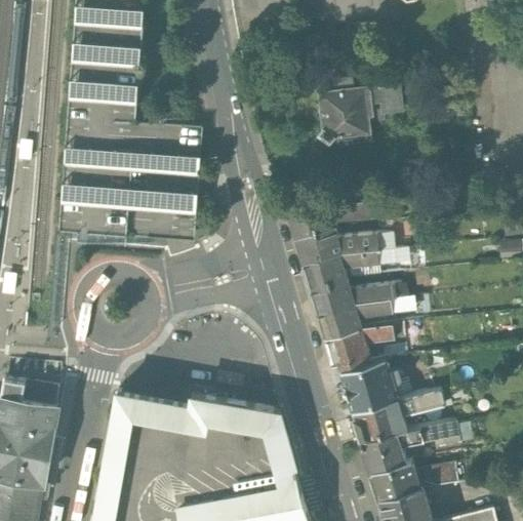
[(174,243),(194,244),(201,128),(136,124),(144,0),(74,0),(61,205),(59,233),(75,235),(74,245),(150,252),(152,242),(174,243)]
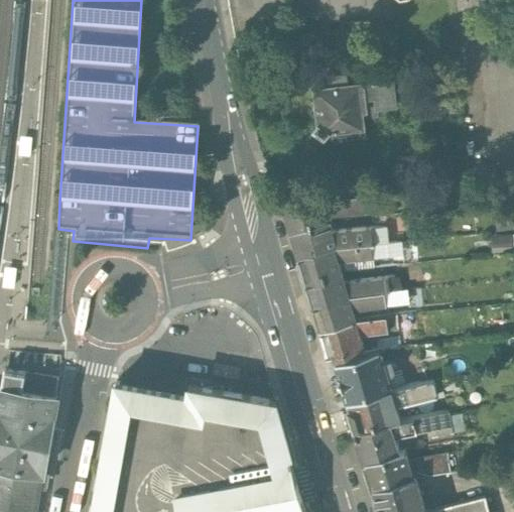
[(313,86),(317,123),(312,128),(323,137),(327,131),(330,130),(331,143),(364,140),(360,109),(395,105),(392,78),(362,82),(361,70),(329,73),(330,84),(313,86)]
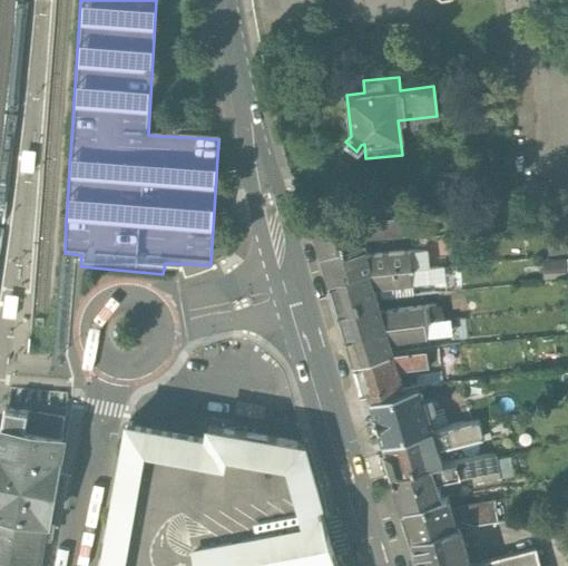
[(401,217),(310,224),(319,260),(361,247),(363,246),(360,236),(368,237),(402,234),(401,217)]
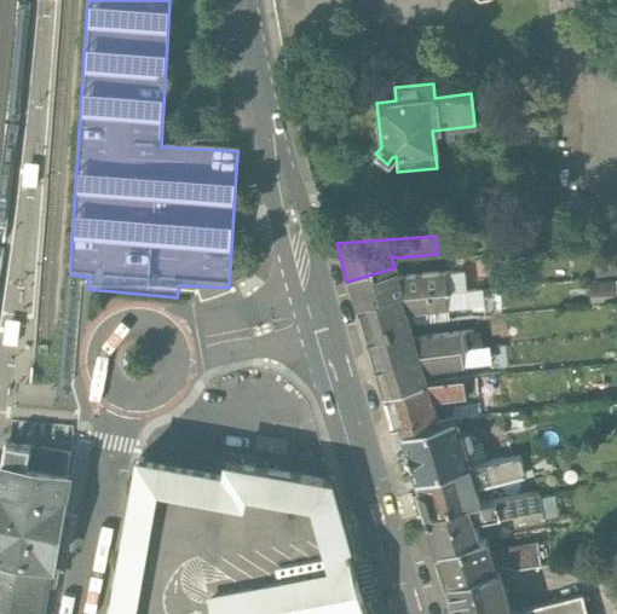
[(613,254),(592,256),(594,278),(615,276),(613,254)]
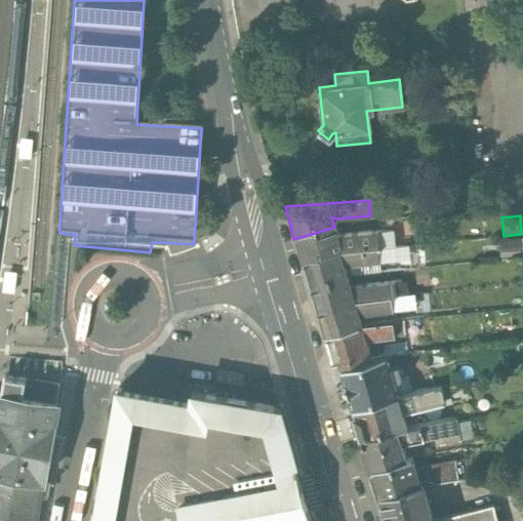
[(375,235),(335,240),(332,228),(293,239),(302,266),(339,253),(376,250),(377,250),(375,238),(375,235)]
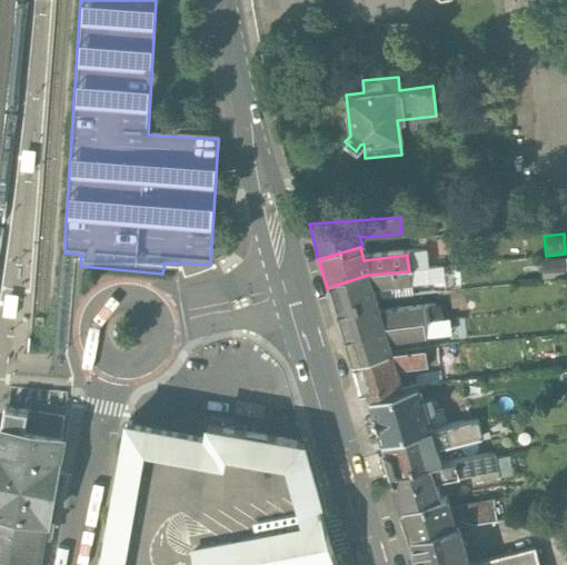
[(413,258),(407,258),(409,271),(425,269),(424,255),(413,256),(413,258)]
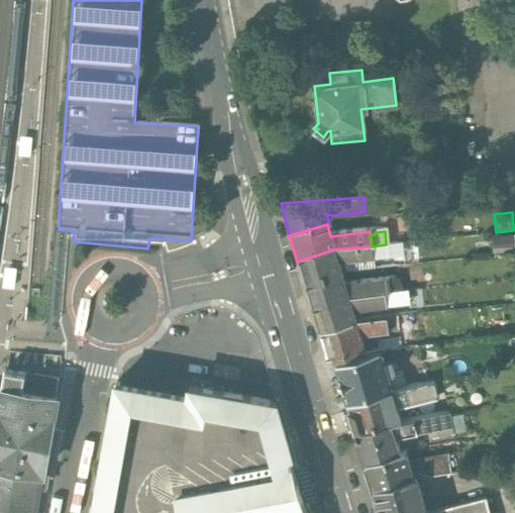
[(510,235),(491,236),(492,252),(511,251),(510,235)]
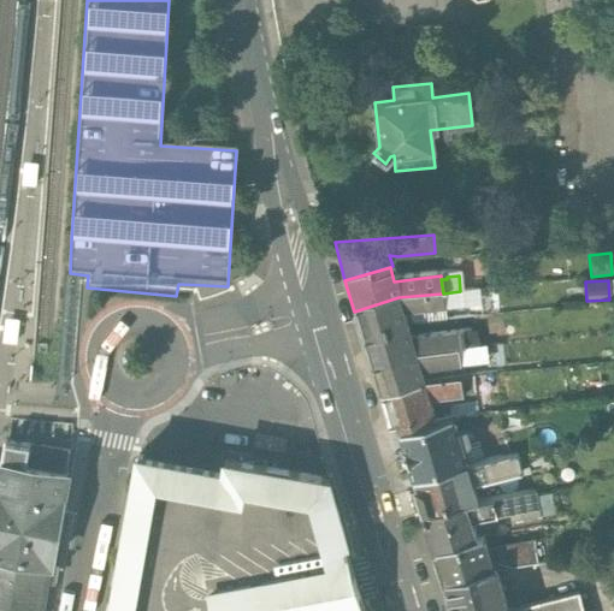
[(477,290),(460,291),(443,294),(442,294),(442,310),(466,308),(466,316),(479,315),(477,290)]
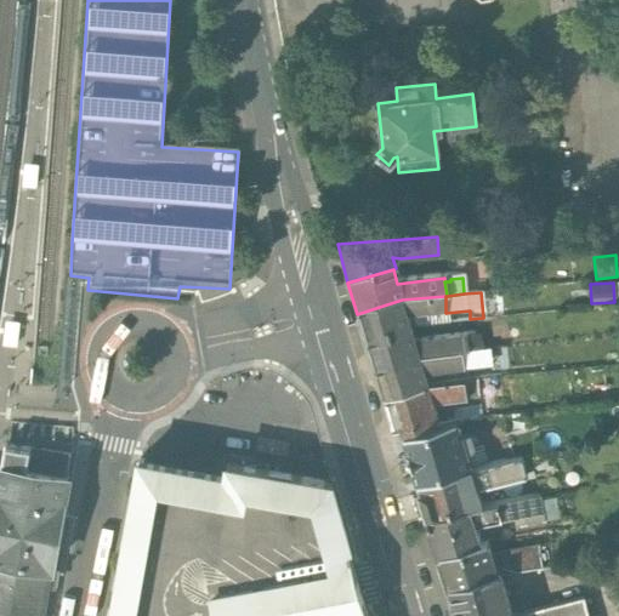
[(446,313),(446,296),(402,300),(357,314),(365,344),(408,331),(404,318),(446,313)]
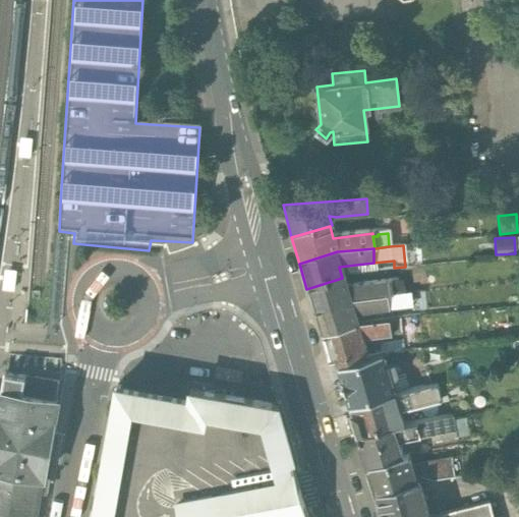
[(313,312),(350,302),(383,299),(382,285),(345,289),(342,278),(306,289),(313,312)]
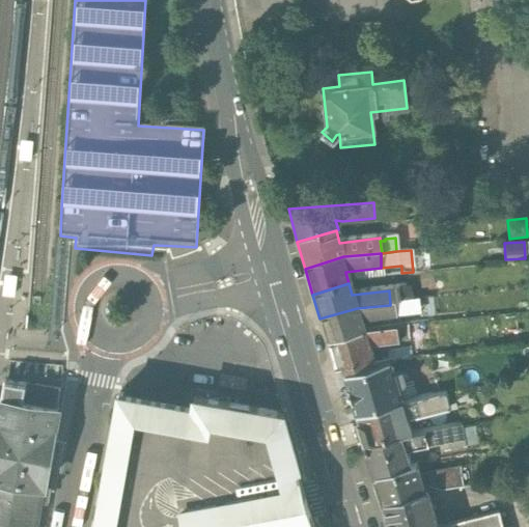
[(390,305),(393,304),(407,303),(405,288),(389,290),(390,305)]
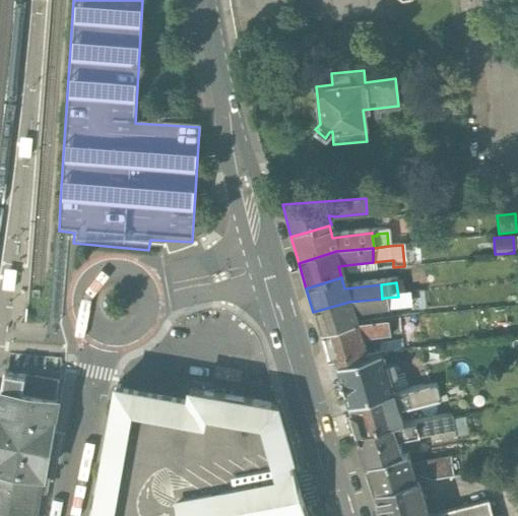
[(398,297),(385,298),(387,312),(403,310),(402,296),(398,297)]
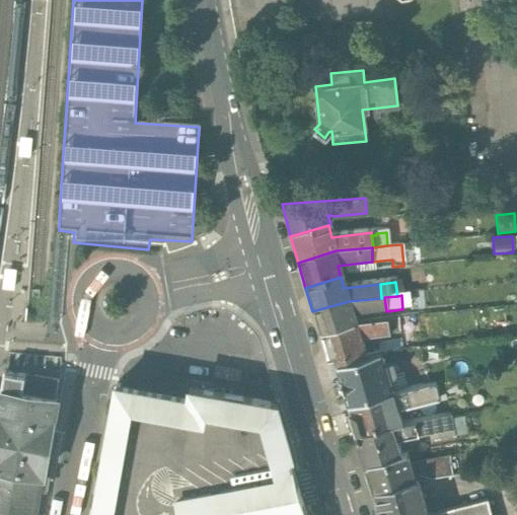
[(355,324),(352,314),(386,311),(384,297),(381,298),(349,301),(312,311),(319,336),(355,324)]
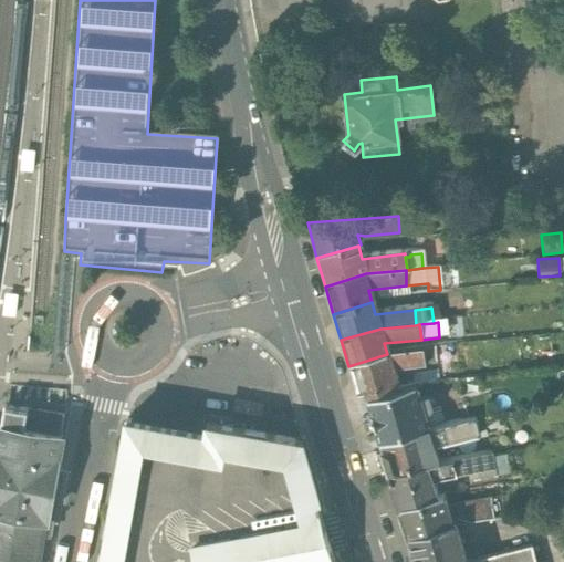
[(432,350),(421,351),(424,368),(435,366),(432,350)]
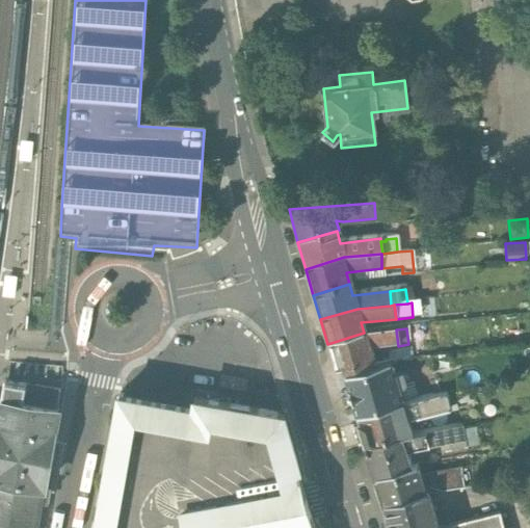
[(396,330),(364,333),(327,344),(336,371),(372,361),(368,348),(398,346),(396,330)]
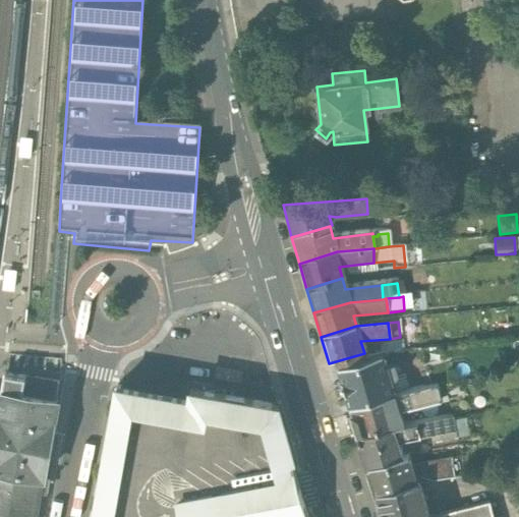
[(389,384),(392,380),(397,378),(393,366),(384,368),(380,355),(337,368),(341,383),(340,384),(344,396),(345,396),(349,409),(393,396),(389,384)]
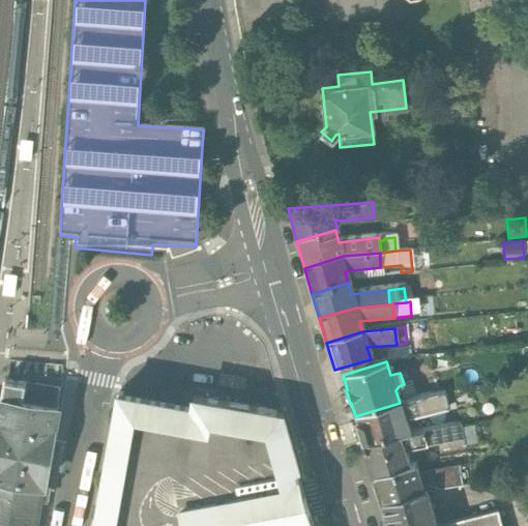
[(58,395),(4,385),(1,405),(0,410),(0,525),(33,525),(41,486),(58,395)]
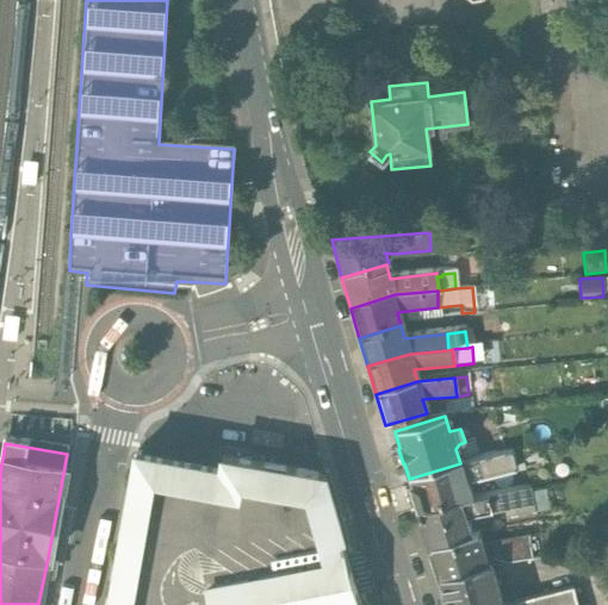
[(485,457),(491,475),(515,468),(509,451),(485,457)]
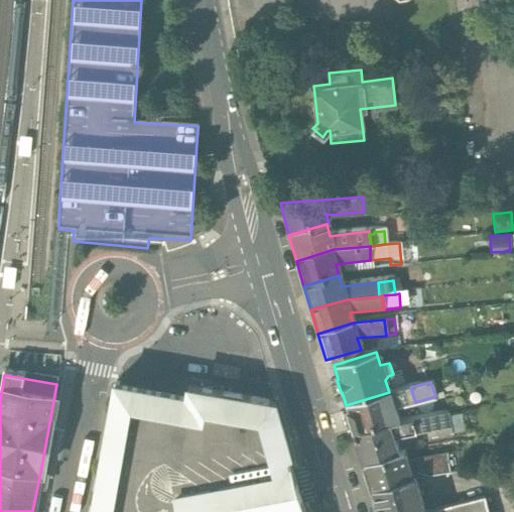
[(346,405),(354,433),(398,422),(393,408),(415,402),(410,387),(389,392),(346,405)]
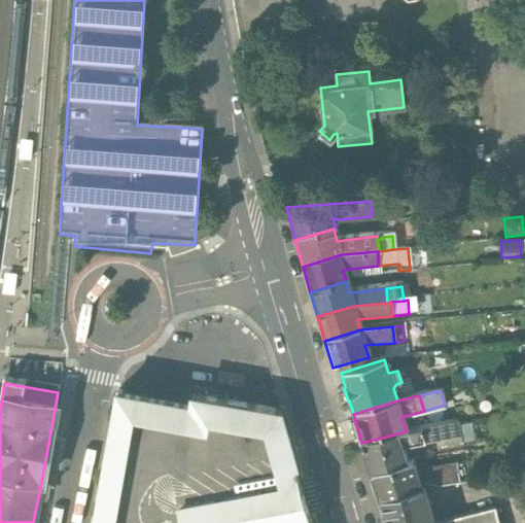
[(309,522),(304,504),(279,416),(191,401),(189,410),(116,397),(94,522),(309,522)]
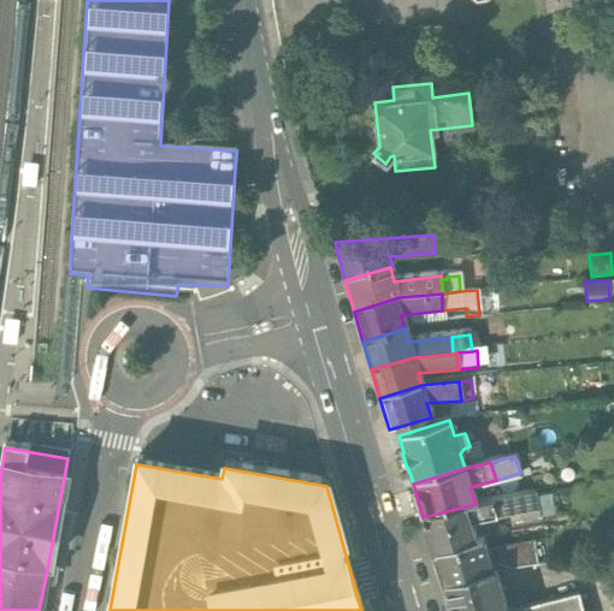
[(482,503),(493,502),(497,500),(496,493),(480,496),(482,503)]
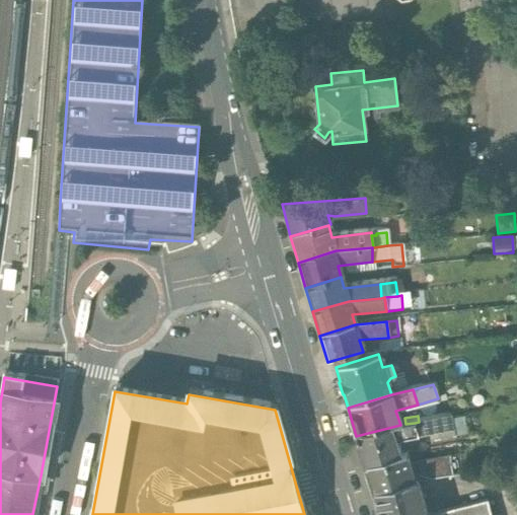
[(450,416),(419,422),(415,423),(417,437),(428,435),(430,446),(455,441),(452,428),(459,427),(458,420),(451,422),(450,416)]
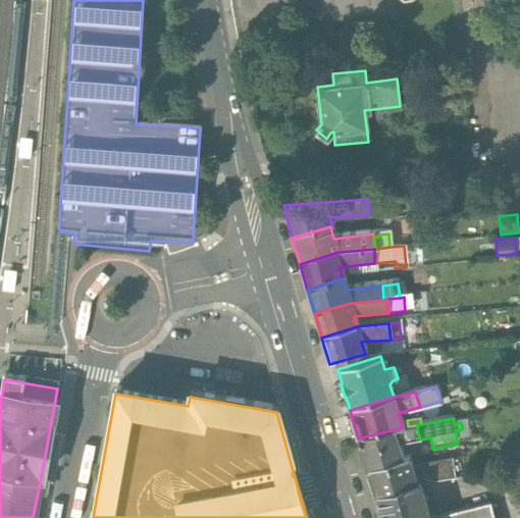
[(403,427),(358,438),(367,470),(403,460),(396,437),(402,436),(404,443),(419,439),(417,425),(408,426),(403,427)]
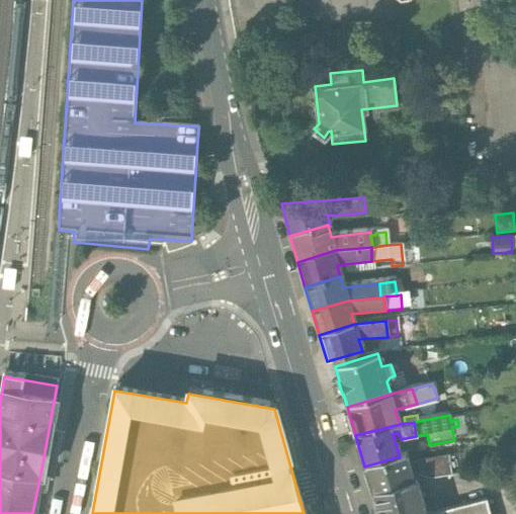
[(405,455),(400,456),(364,466),(372,494),(416,482),(435,479),(432,461),(408,465),(405,455)]
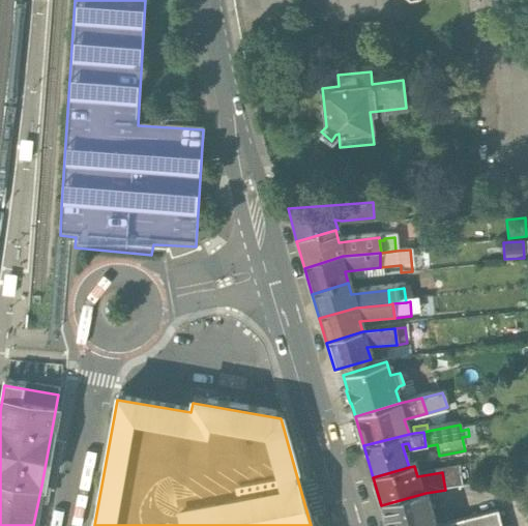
[(442,472),(445,490),(462,487),(459,469),(442,472)]
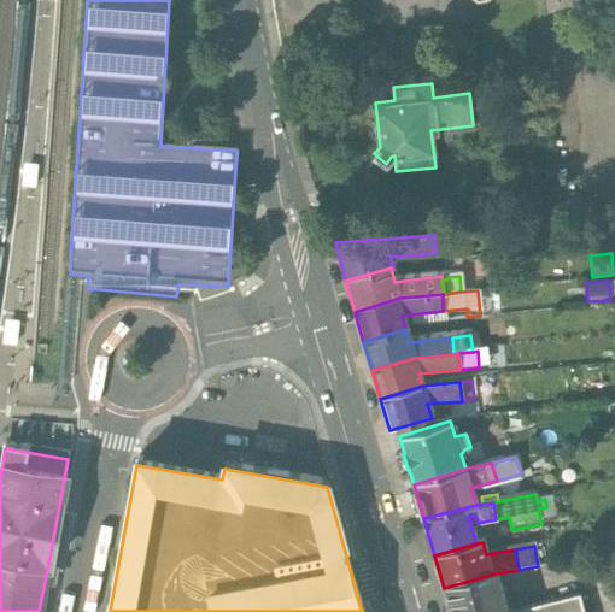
[(496,574),(444,588),(447,604),(501,593),(496,574)]
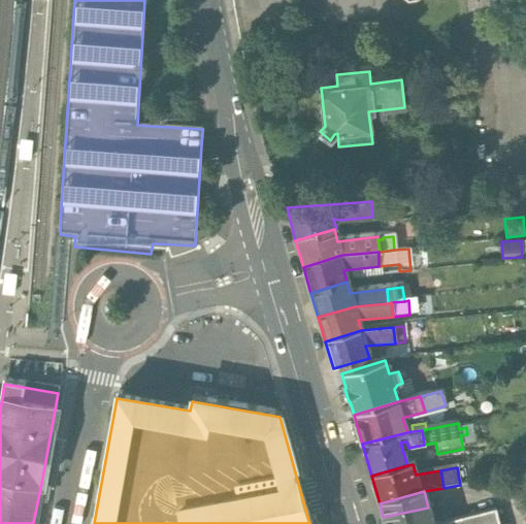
[(431,523),(428,508),(383,517),(384,523),(496,523),(494,513),(451,523),(431,523)]
